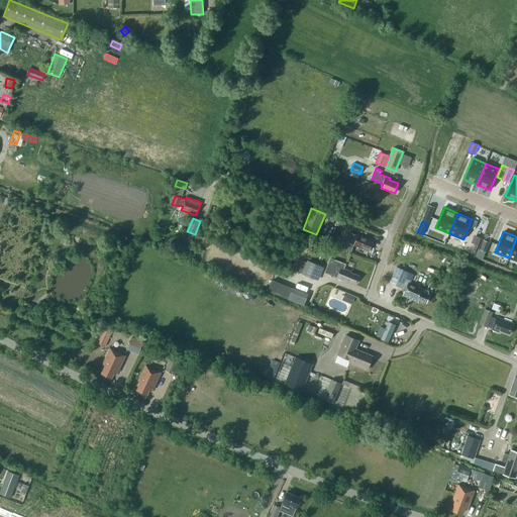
[(297,240),(307,245),(311,236),(301,232),(297,240)]
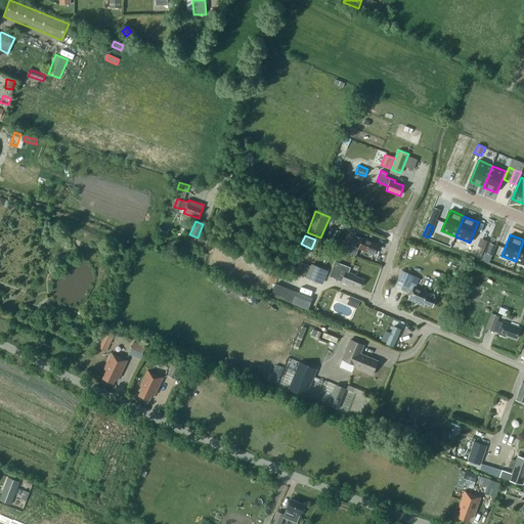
[(363,238),(355,235),(348,251),(356,255),(358,249),(364,251),(365,250),(374,254),(378,245),(370,242),(370,241),(363,238)]
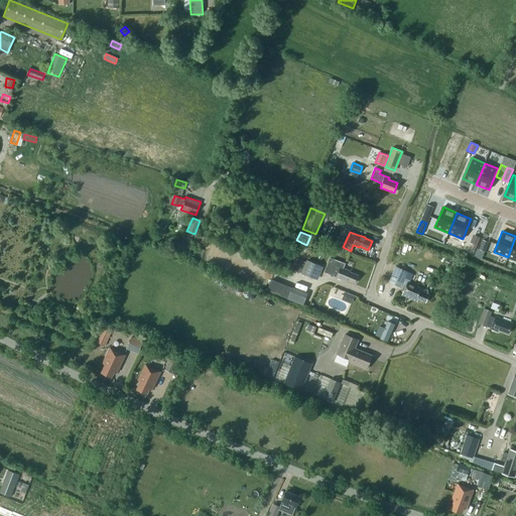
[(480,237),(475,235),(472,243),(477,245),(480,237)]
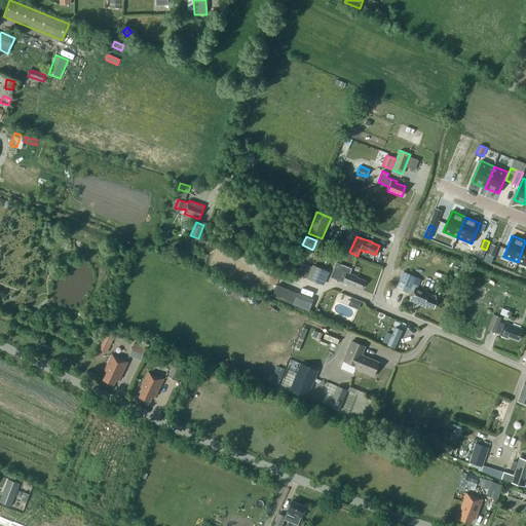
[(501,245),(496,242),(492,252),(497,254),(501,245)]
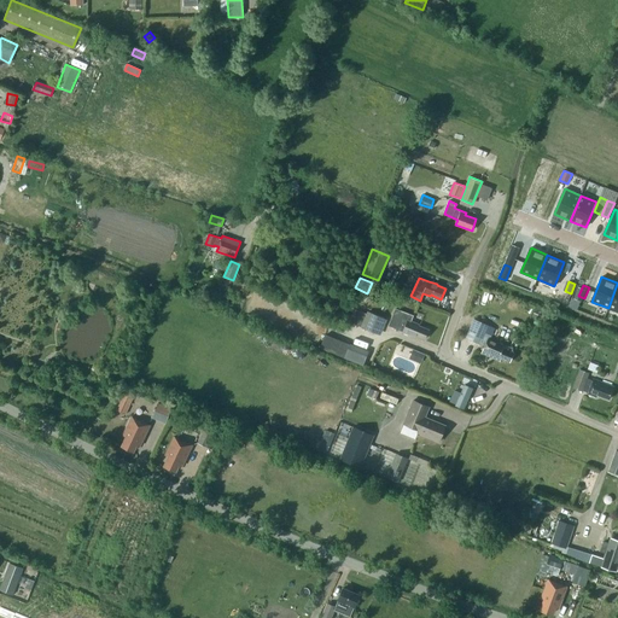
[(353,324),(359,310),(350,307),(344,320),(353,324)]
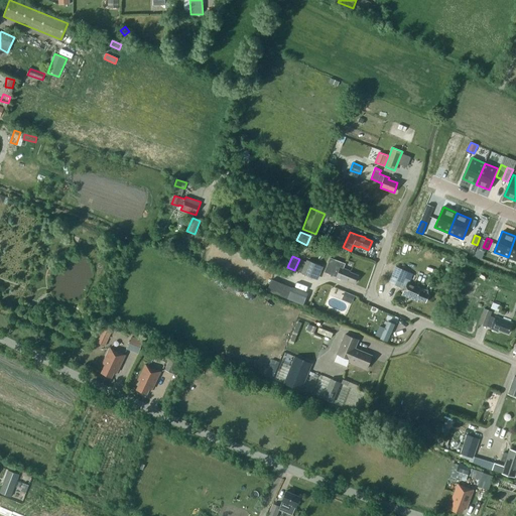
[(343,278),(355,283),(358,275),(350,272),(350,271),(343,268),(345,263),(331,258),(325,271),(337,276),(336,277),(342,279),(343,278)]
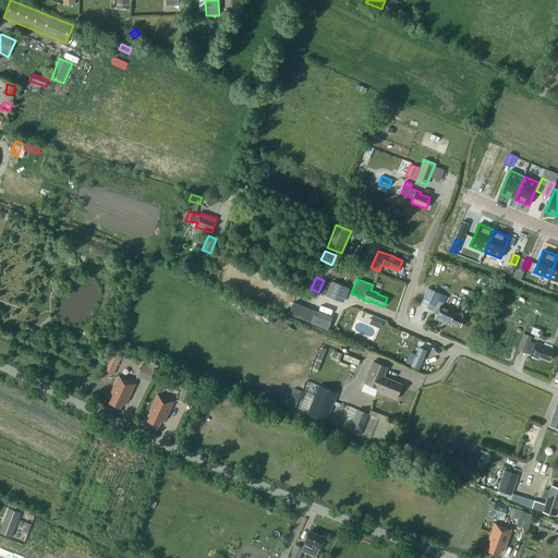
[(343,303),(350,289),(331,281),(326,295),(343,303)]
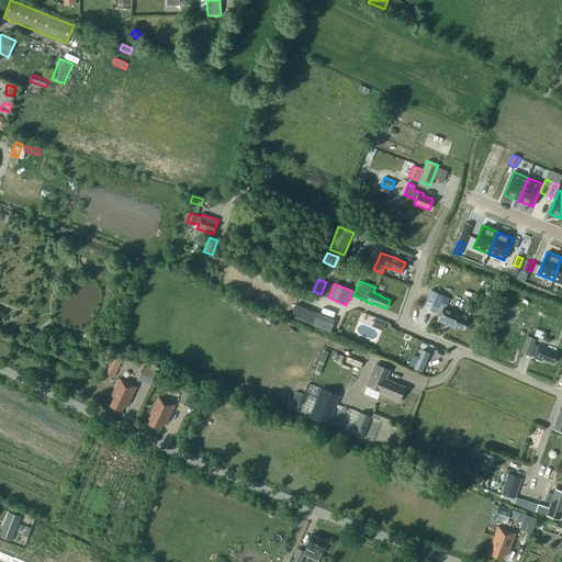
[(437,312),(441,314),(439,318),(450,323),(449,326),(454,328),(456,326),(464,329),(468,321),(458,316),(459,314),(439,306),(444,295),(431,291),(424,307),(436,313),(437,312)]
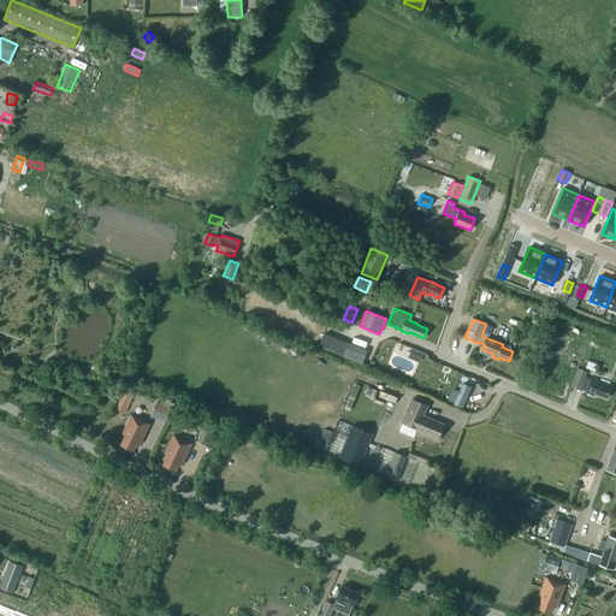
[(343,356),(349,343),(325,333),(319,347),(343,356)]
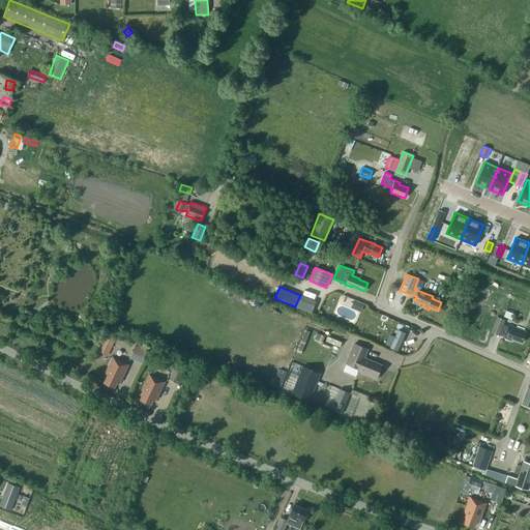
[(352,299),(350,307),(360,310),(361,302),(352,299)]
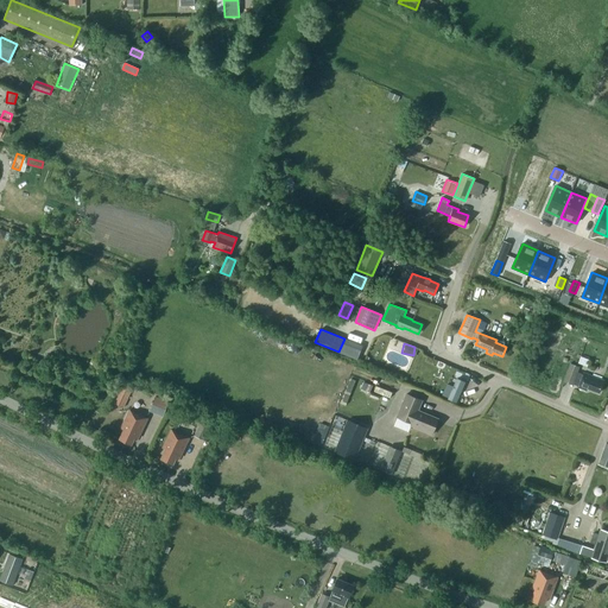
[(572,380),(577,367),(569,363),(563,380),(563,381),(571,385),(572,380)]
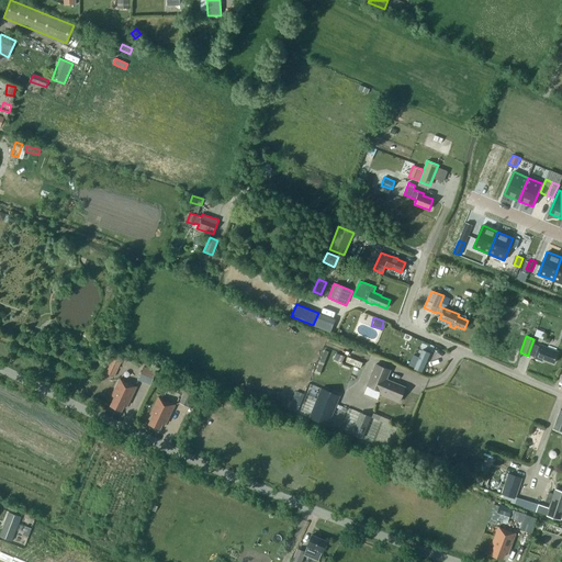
[(558,351),(539,345),(538,346),(534,345),(530,351),(529,356),(534,357),(534,359),(541,361),(542,359),(553,363),(558,351)]
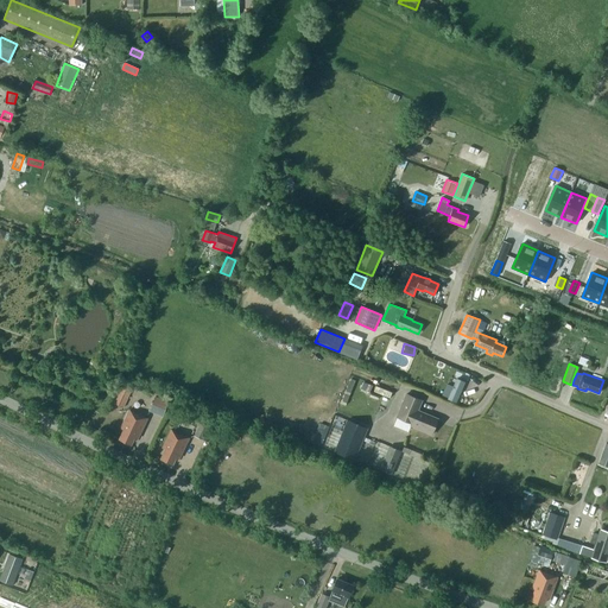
[(372,386),(363,382),(361,388),(369,392),(372,386)]
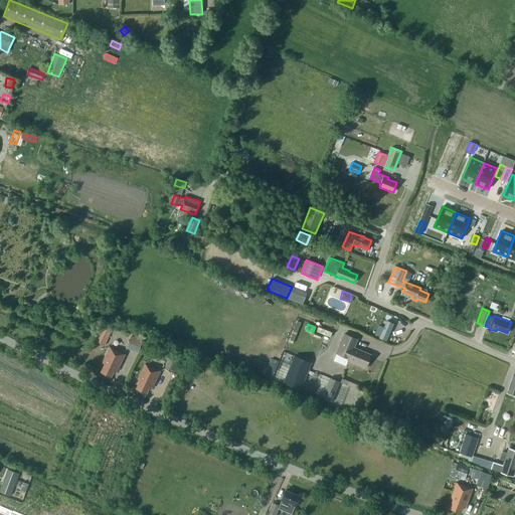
[(101,336),(108,340),(112,331),(105,327),(101,336)]
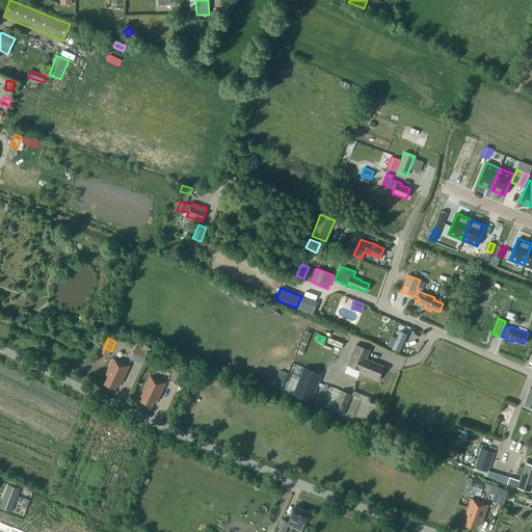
[(329,338),(327,342),(341,348),(343,343),(329,338)]
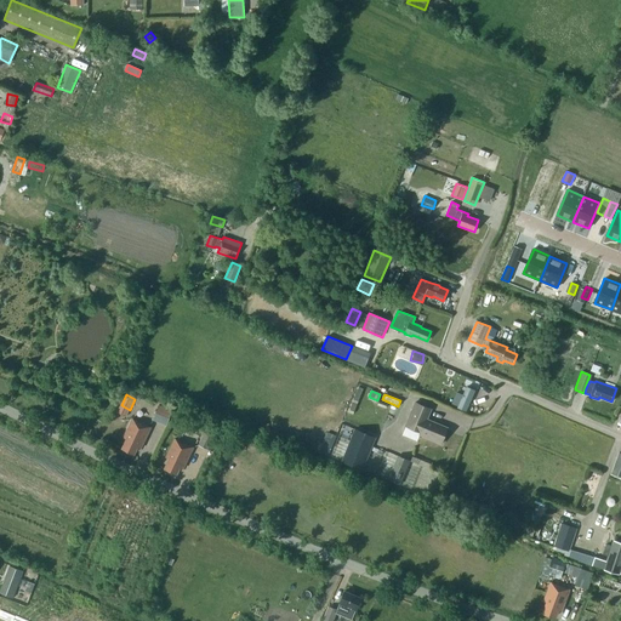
[(429,409),(414,402),(404,426),(420,432),(419,434),(440,443),(448,427),(426,419),(429,409)]
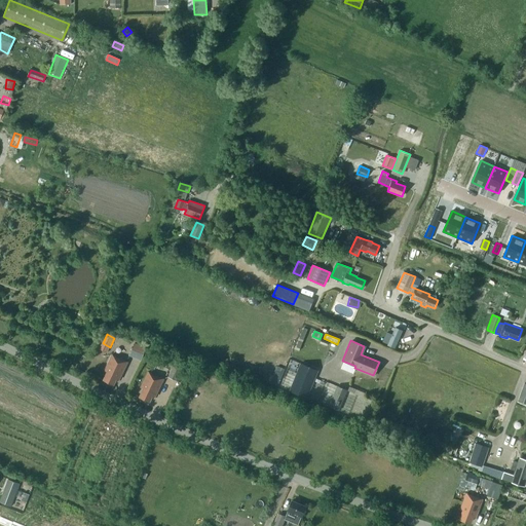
[(141,361),(146,348),(135,343),(129,355),(141,361)]
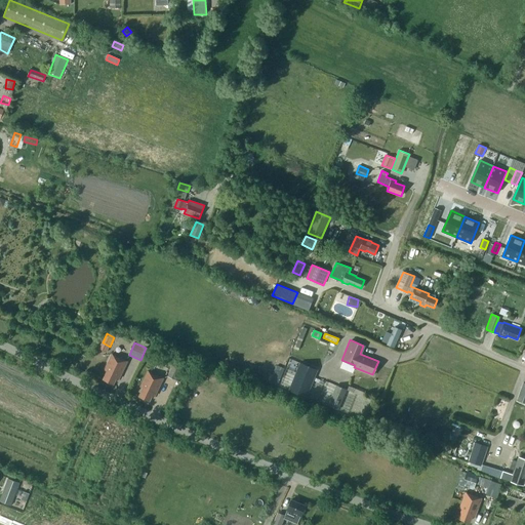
[(114,384),(117,376),(120,378),(128,361),(112,354),(105,369),(109,370),(105,379),(114,384)]
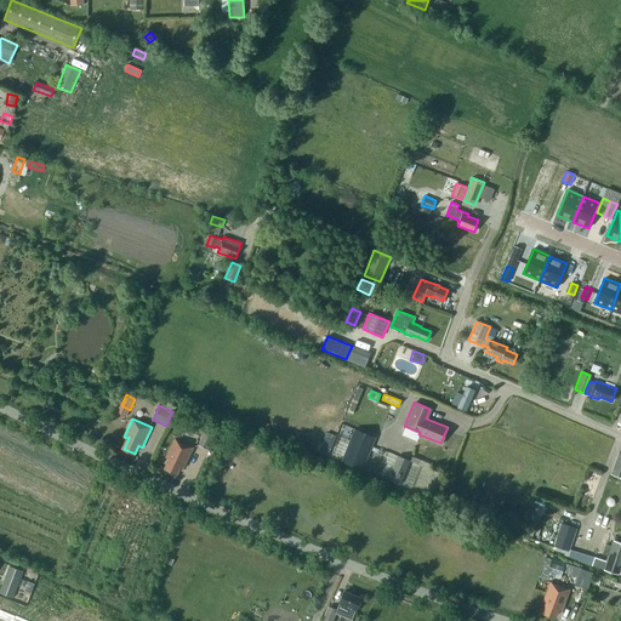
[(205,429),(198,445),(208,449),(215,434),(206,429),(205,429)]
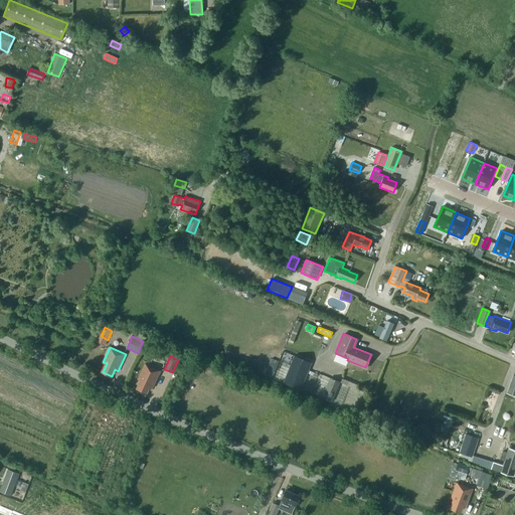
[(301,389),(309,370),(312,362),(294,356),(284,382),(301,389)]
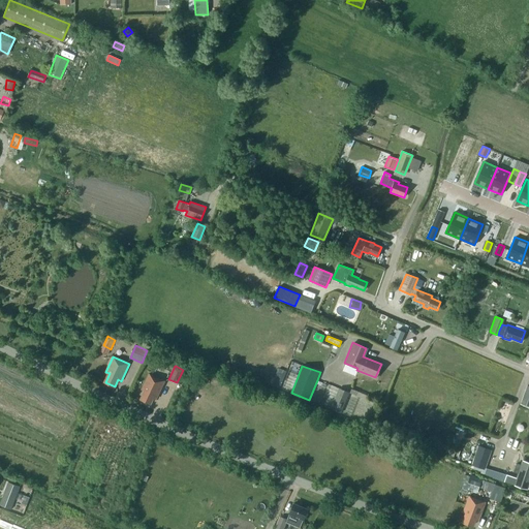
[(165,381),(149,373),(142,389),(146,391),(142,399),(151,403),(154,397),(157,398),(165,381)]
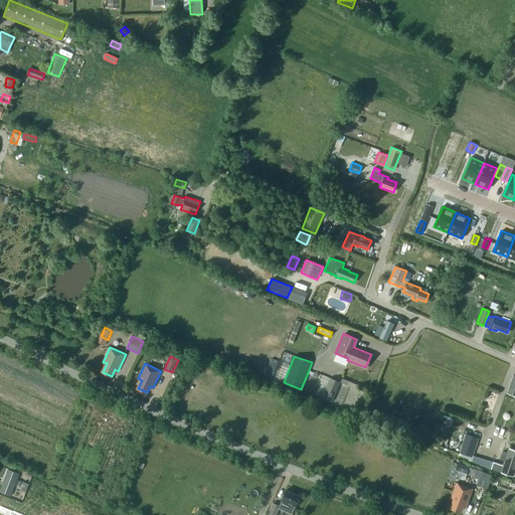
[(332,400),(340,381),(330,377),(322,396),(332,400)]
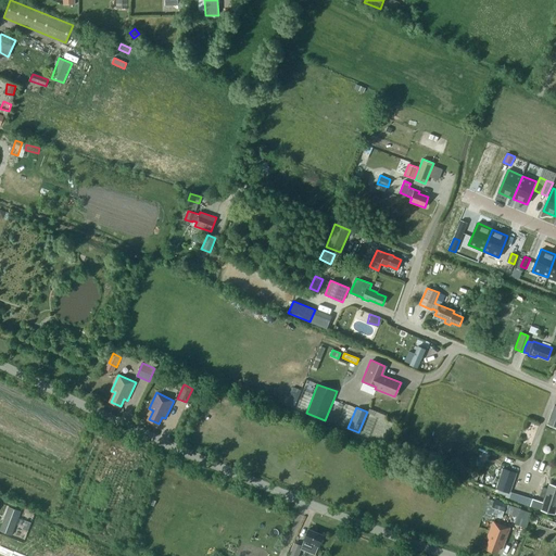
[(510,494),(517,472),(503,468),(496,490),(510,494)]
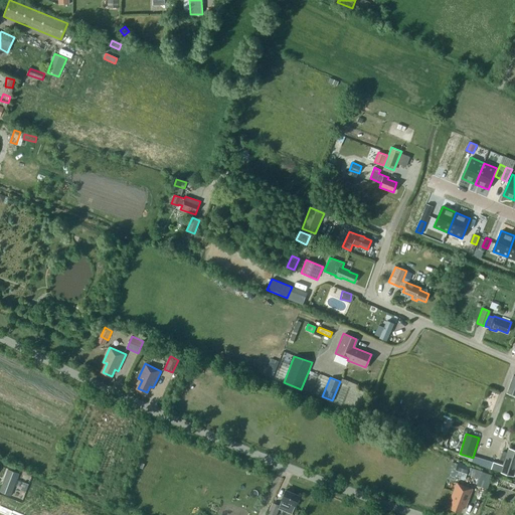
[(508,453),(503,452),(501,459),(505,461),(503,466),(494,462),(491,468),(499,471),(513,476),(514,471),(514,450),(509,448),(508,453)]
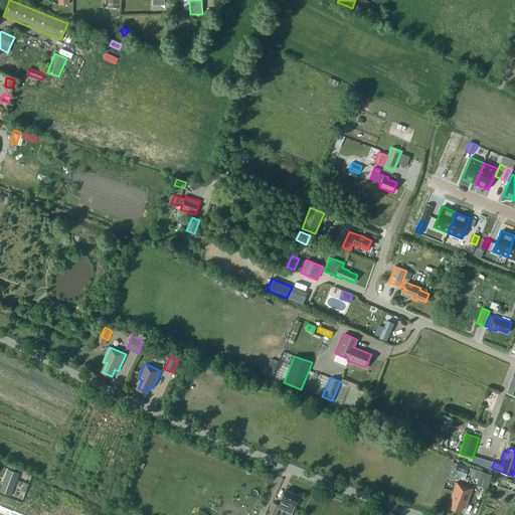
[(458,463),(454,476),(465,480),(469,466),(461,464),(459,463),(458,463)]
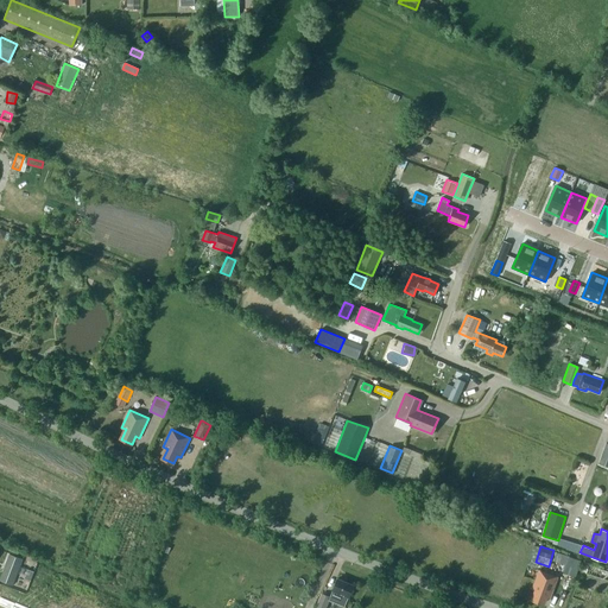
[(0,578),(0,580),(13,586),(23,559),(10,555),(0,578)]
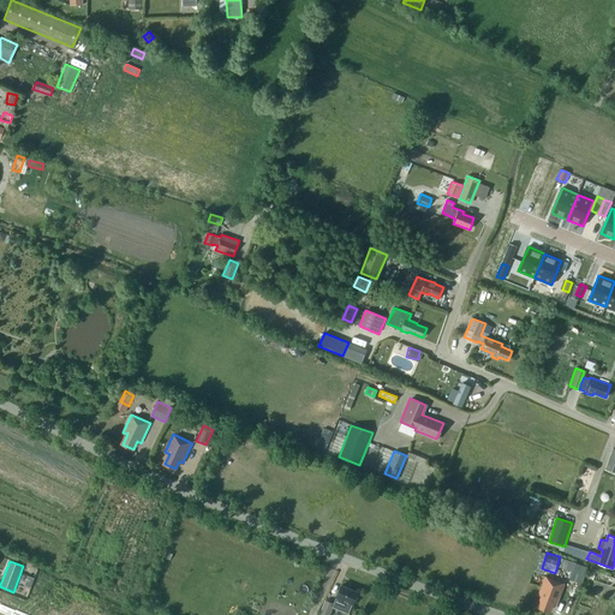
[(577,562),(571,579),(581,584),(587,567),(577,562)]
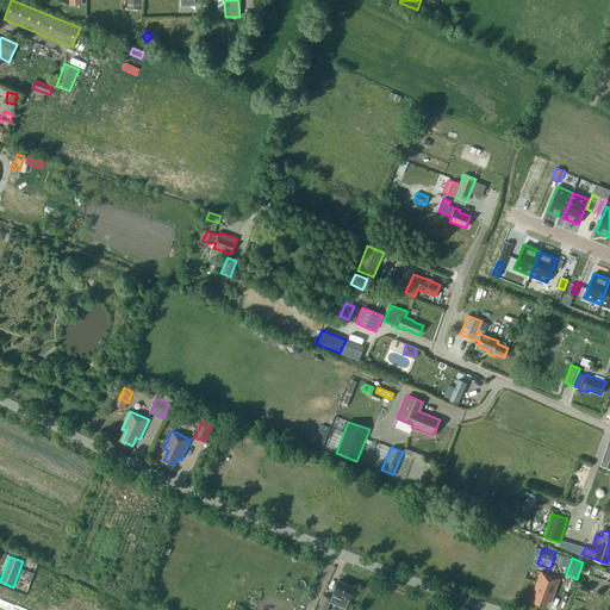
[(609,582),(609,572),(591,567),(589,576),(609,582)]
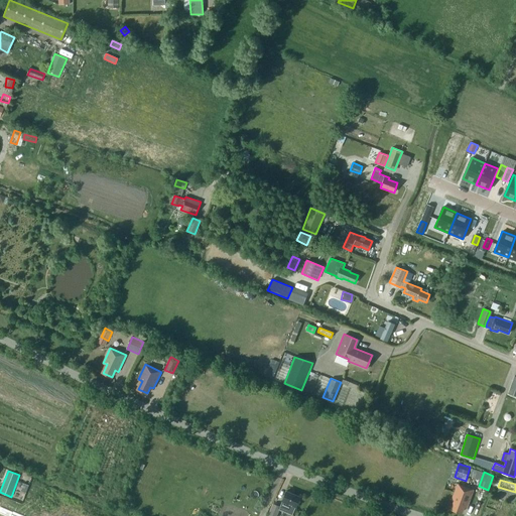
[(452,499),(456,500),(452,509),(462,512),(464,506),(467,507),(474,490),(458,484),(452,499)]
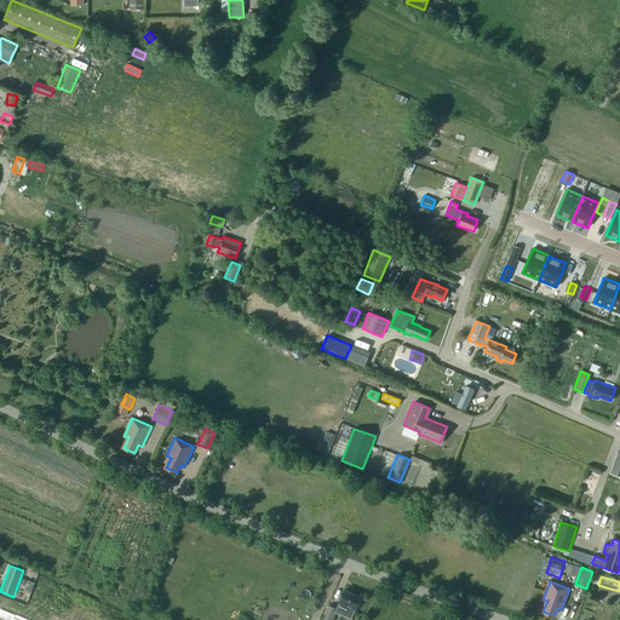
[(328,606),(322,619),(325,619),(332,619),(336,612),(351,618),(355,609),(356,609),(361,597),(344,590),(336,608),(328,606)]
